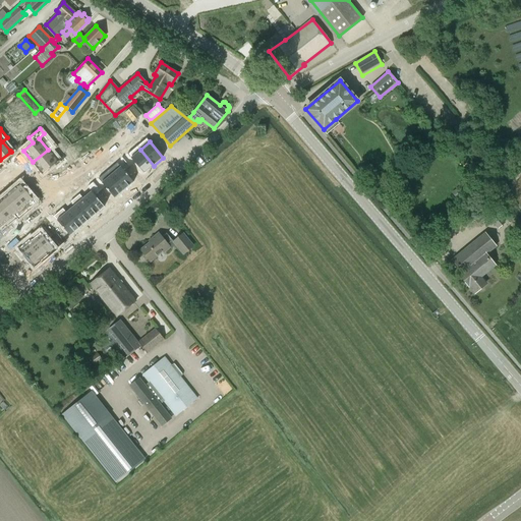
[(48,150),(33,162),(43,174),(53,166),(57,170),(67,161),(63,156),(58,161),(48,150)]
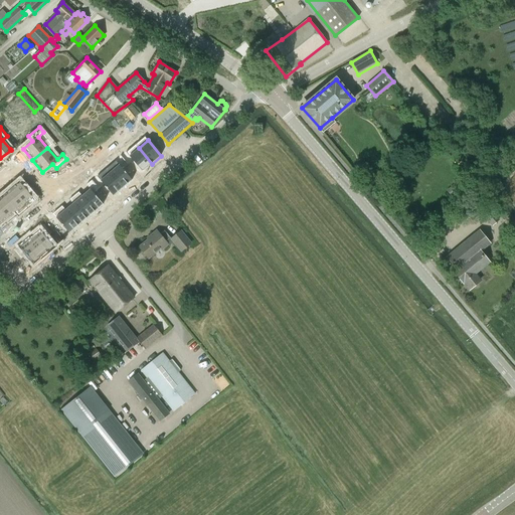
[(126,151),(120,156),(128,165),(133,161),(142,171),(152,164),(139,148),(130,156),(126,151)]
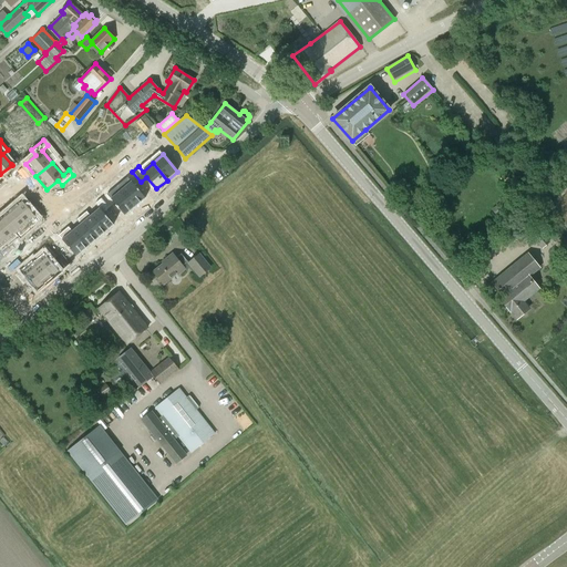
[(131,182),(121,191),(135,207),(145,198),(135,186),(141,182),(132,172),(126,176),(131,182)]
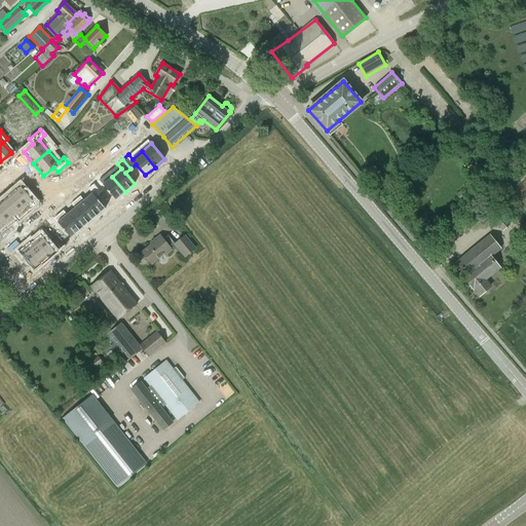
[(99,180),(94,184),(101,193),(107,189),(116,200),(125,192),(112,177),(103,184),(99,180)]
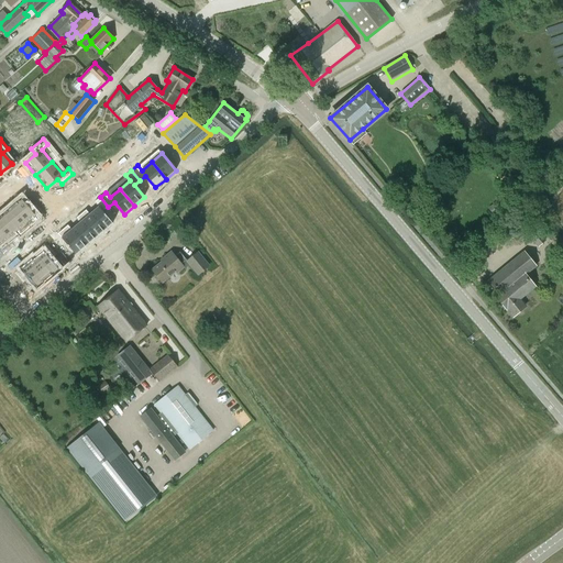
[(98,207),(89,214),(103,232),(112,223),(102,212),(108,207),(100,197),(95,202),(98,207)]
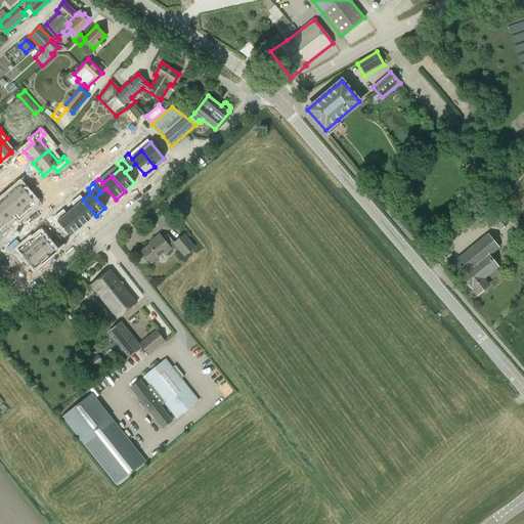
[(20,184),(11,192),(25,208),(34,201),(38,206),(43,202),(34,190),(29,194),(20,184)]
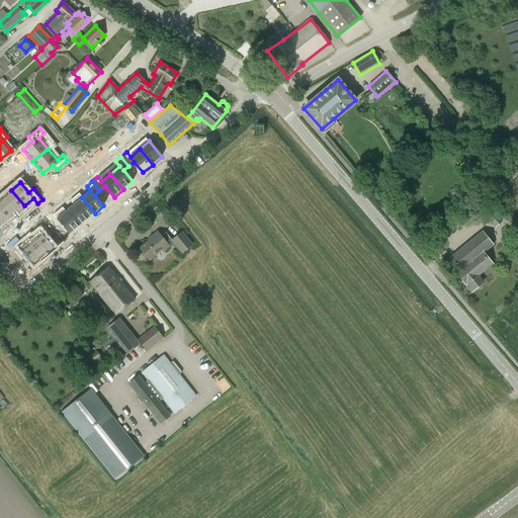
[(460,183),(449,192),(457,202),(468,193),(460,183)]
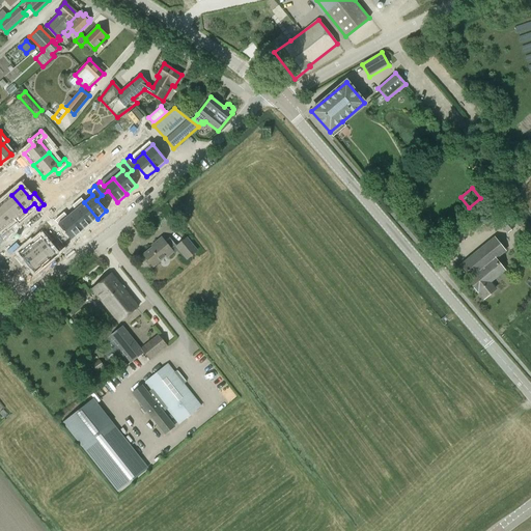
[(11,195),(3,202),(17,218),(25,211),(11,195)]
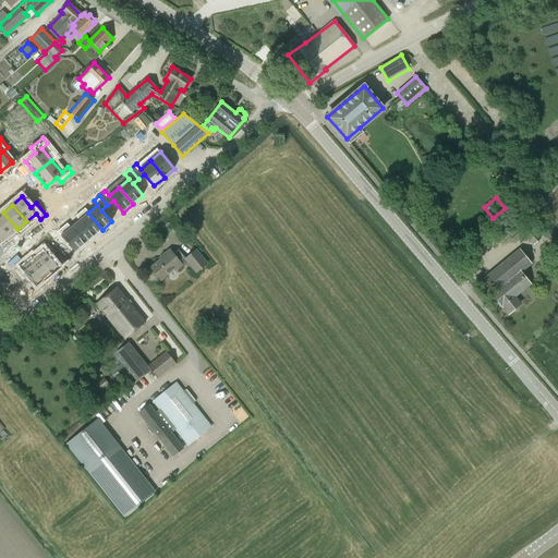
[(3,213),(0,214),(0,226),(9,237),(17,229),(3,213)]
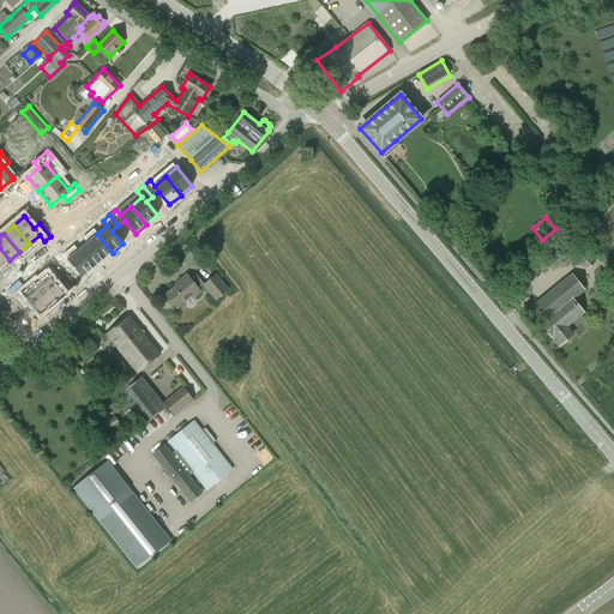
[(97,234),(88,242),(103,260),(113,253),(97,234)]
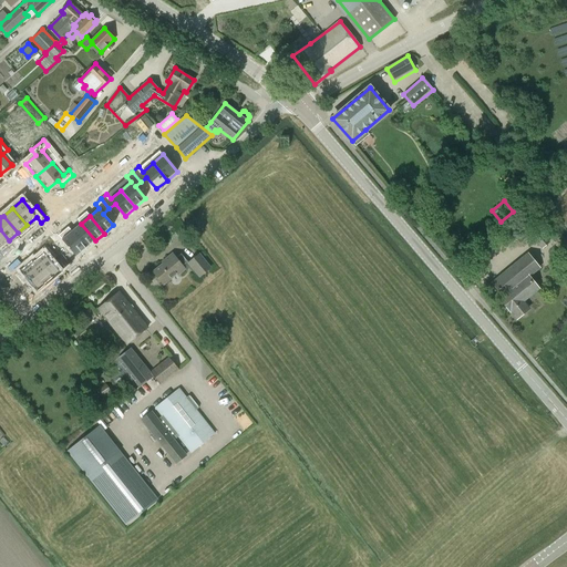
[(81,224),(71,232),(85,248),(95,240),(81,224)]
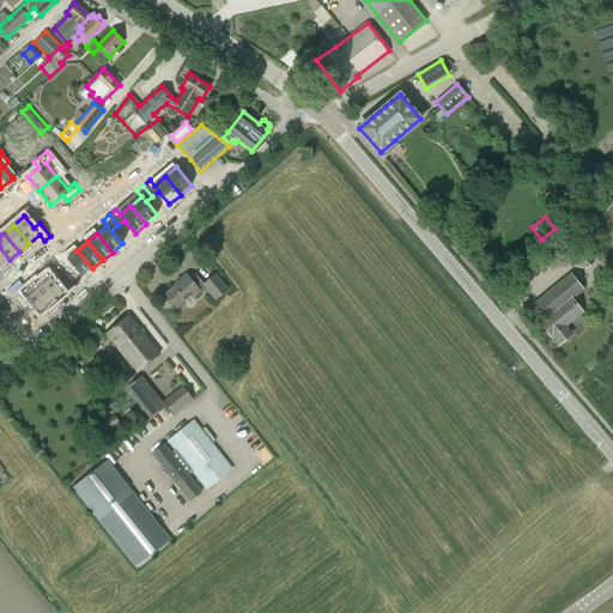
[(62,254),(56,259),(66,269),(72,265),(83,278),(92,268),(77,250),(67,259),(62,254)]
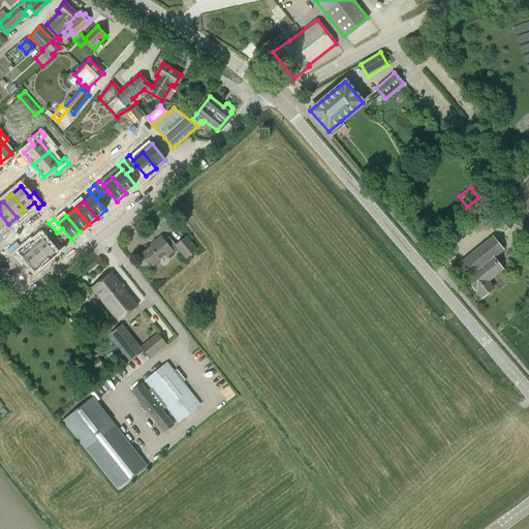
[(40,237),(30,245),(45,262),(56,254),(48,244),(53,240),(44,230),(39,235),(40,237)]
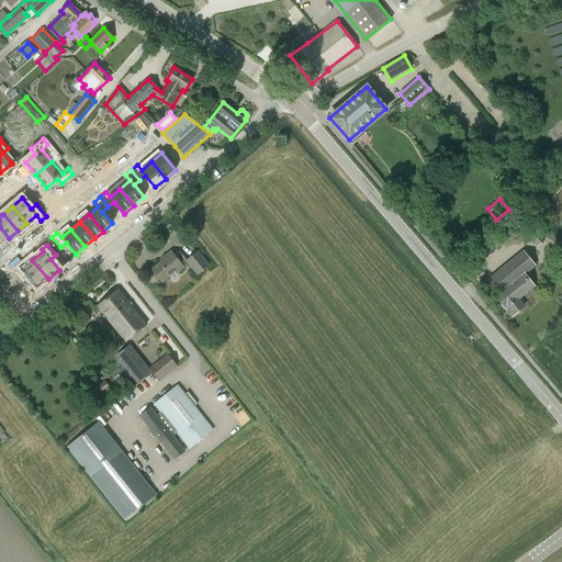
[(183,267),(175,256),(171,251),(165,257),(166,258),(152,269),(163,282),(176,271),(177,272),(183,267)]
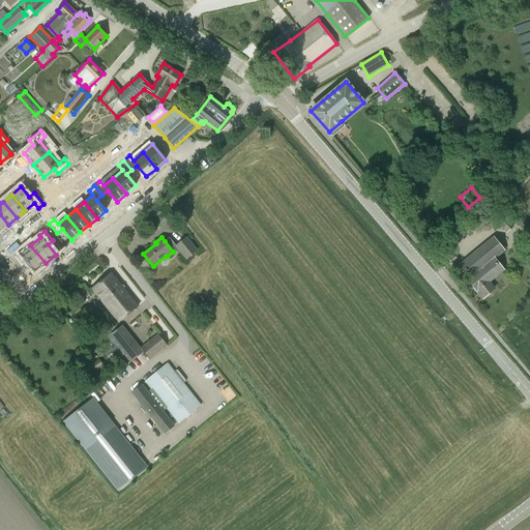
[(186,237),(177,245),(176,245),(186,259),(197,251),(186,237)]
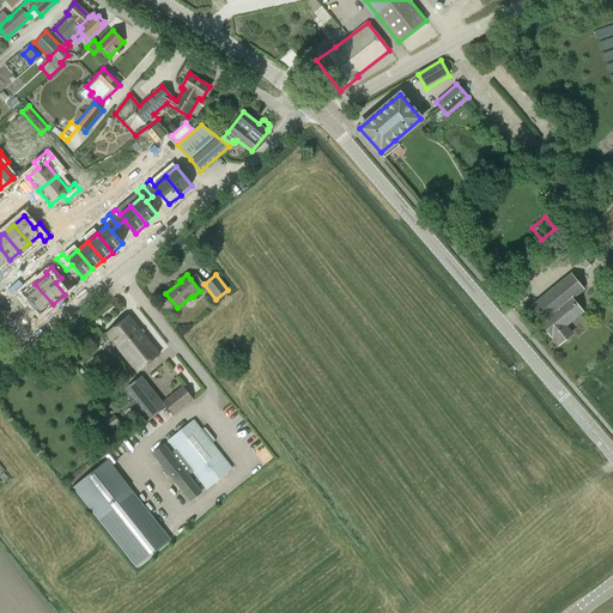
[(582,290),(574,278),(571,275),(534,307),(545,320),(541,323),(552,337),(552,335),(559,344),(571,333),(565,326),(582,311),(571,299),(582,290)]
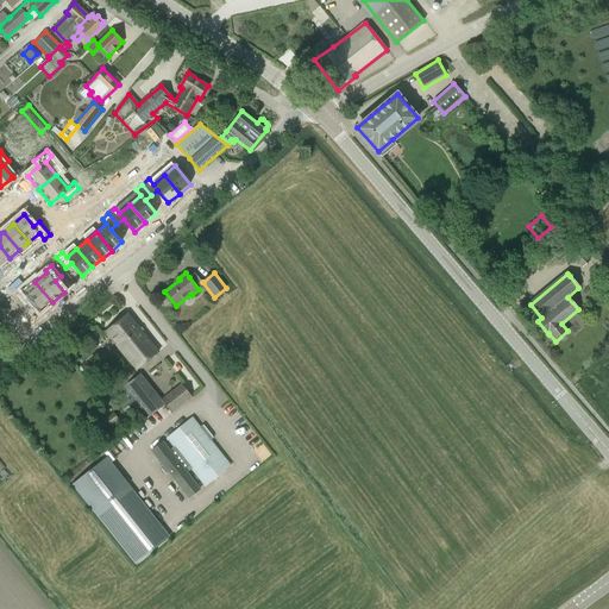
[(22,290),(16,295),(25,307),(31,301),(41,313),(52,302),(35,282),(23,292),(22,290)]
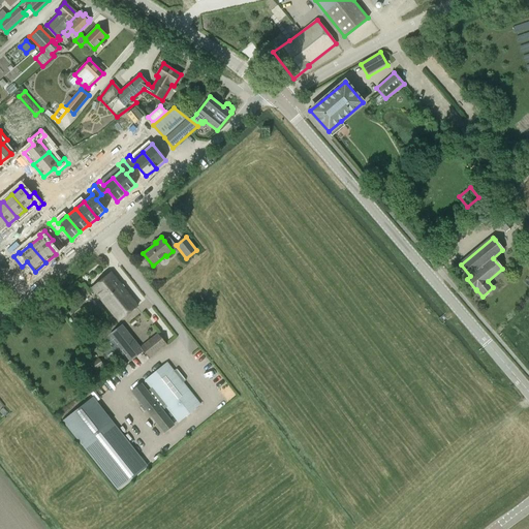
[(137,306),(111,273),(92,288),(119,321),(137,306)]
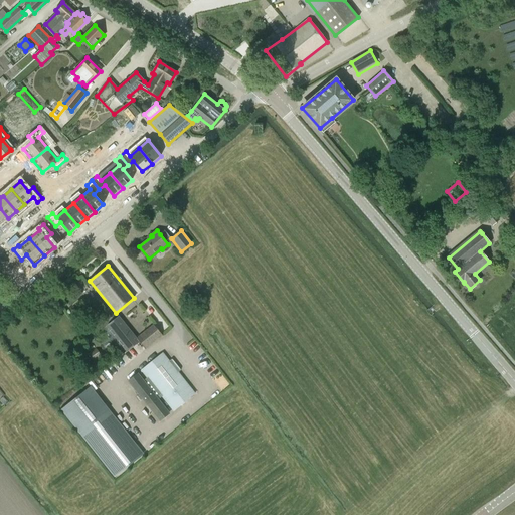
[(137,339),(119,317),(108,326),(128,351),(139,342),(146,349),(163,336),(154,325),(137,339)]
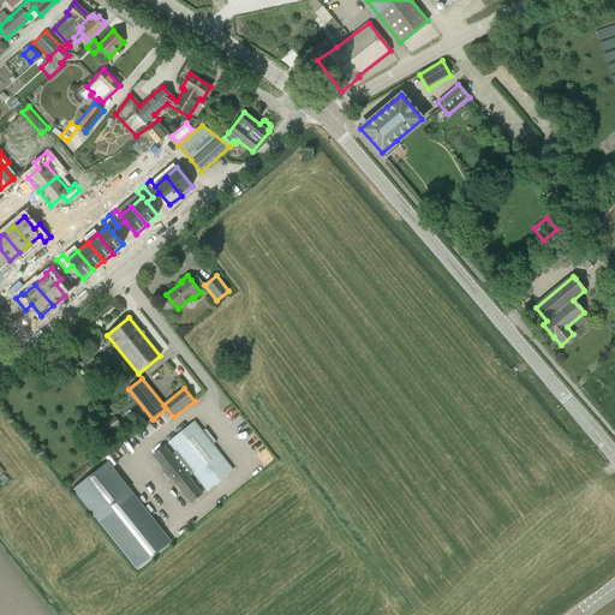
[(107,425),(112,431),(120,424),(117,419),(107,425)]
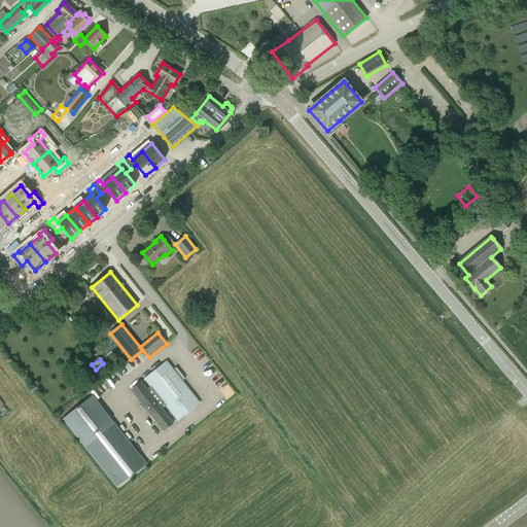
[(132,390),(145,408),(164,430),(174,423),(163,409),(166,406),(177,420),(200,402),(167,361),(144,380),(150,387),(147,390),(141,383),(132,390)]
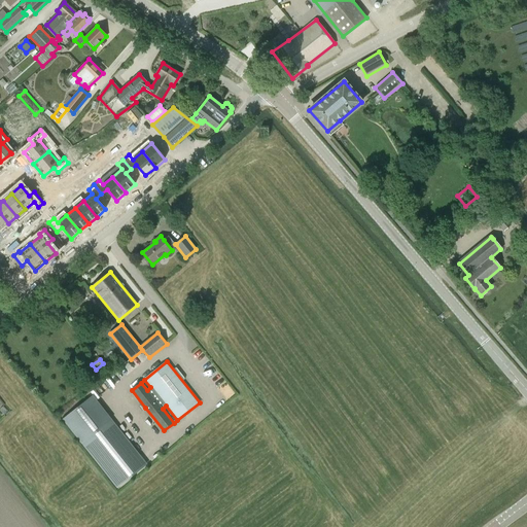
[(63,419),(82,443),(111,420),(93,395),(63,419)]
